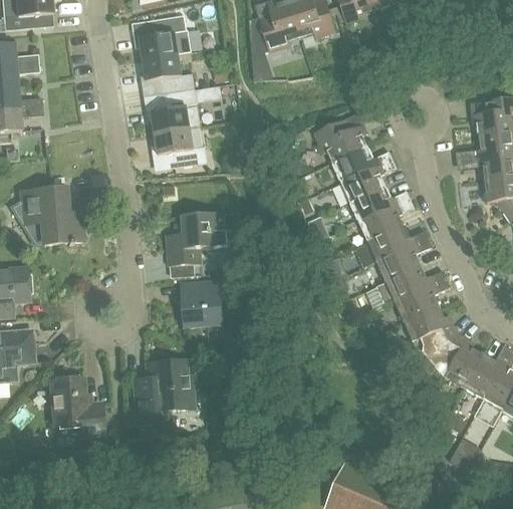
[(2,0),(3,15),(4,28),(31,26),(30,14),(51,12),(52,12),(51,0),(2,0)]
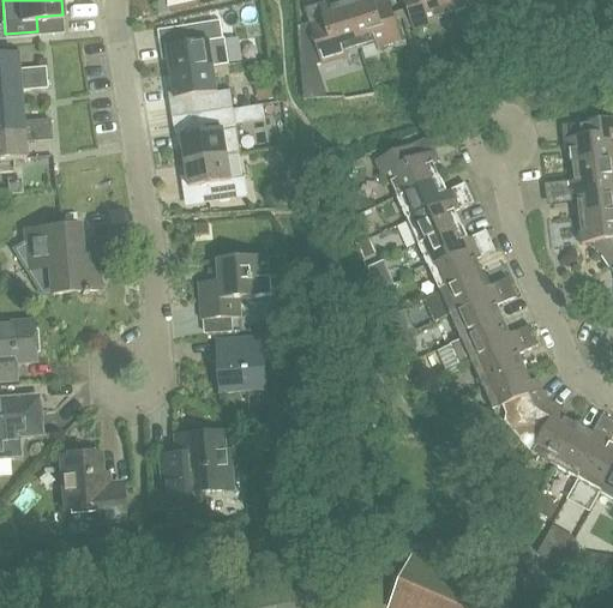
[(346,48),(360,43),(346,0),(341,0),(331,2),(330,0),(319,0),(317,1),(322,14),(308,18),(308,19),(307,19),(296,23),(300,66),(316,61),(320,60),(320,61),(347,53),(346,48)]
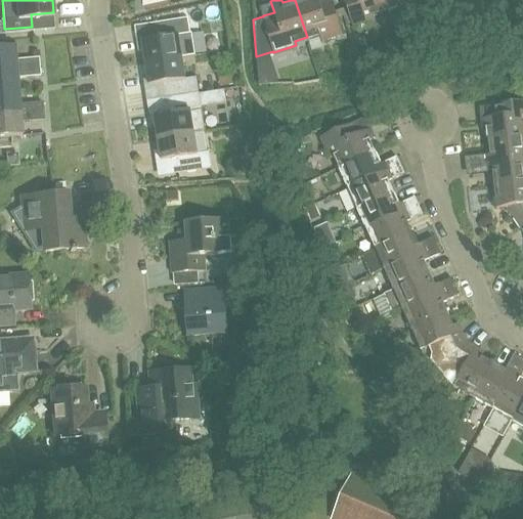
[(343,31),(338,14),(333,0),(319,0),(295,0),(307,37),(319,34),(320,38),(343,31)]
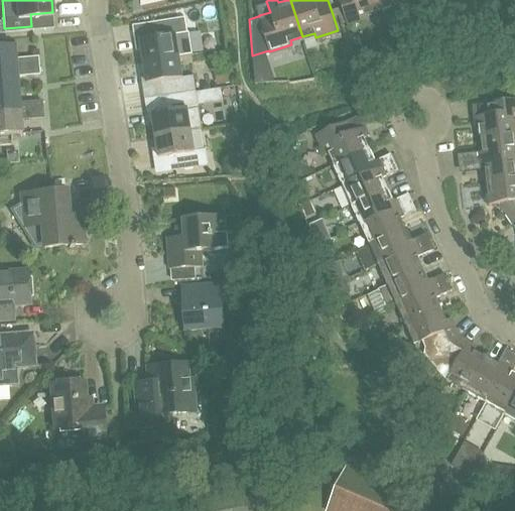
[(368,12),(379,8),(377,0),(340,0),(348,23),(369,16),(368,12)]
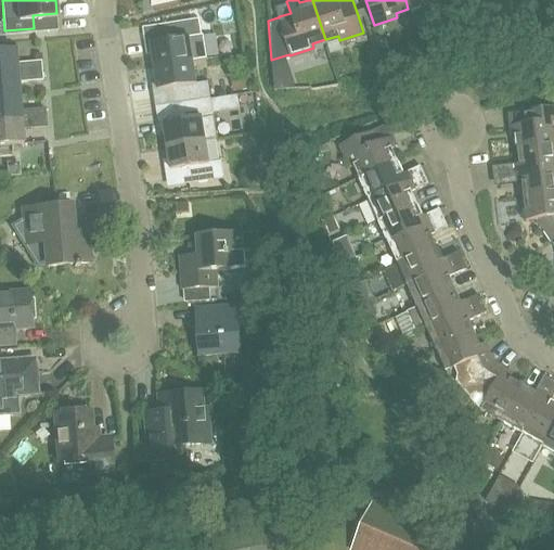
[(446,2),(445,0),(406,0),(408,9),(422,4),(423,9),(446,2)]
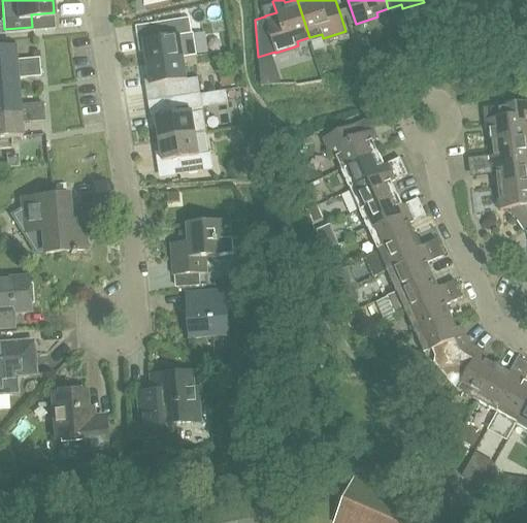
[(144,47),(146,60),(183,55),(178,33),(191,31),(188,14),(155,20),(158,34),(137,37),(139,48),(144,47)]
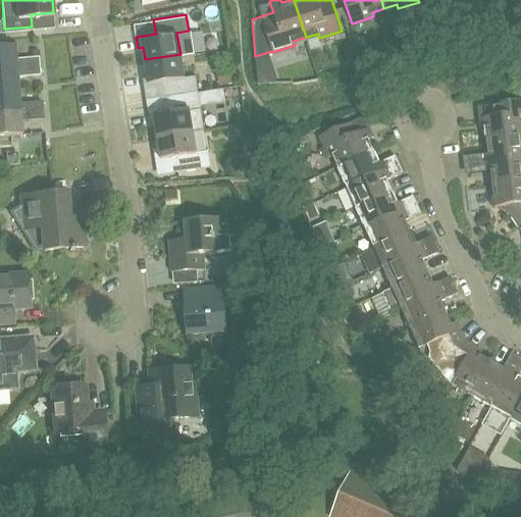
[(470,15),(470,30),(481,30),(481,15),(470,15)]
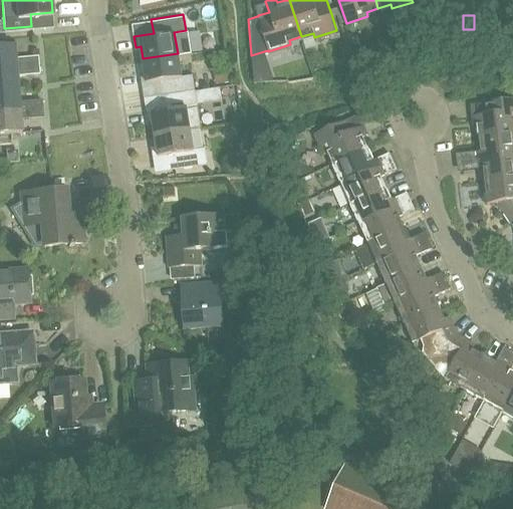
[(0,64),(38,61),(37,53),(15,54),(14,41),(0,42),(0,64)]
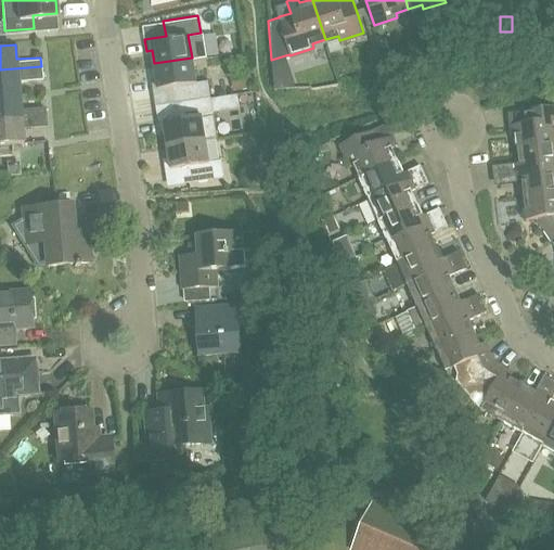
[(195,79),(192,58),(154,63),(156,76),(151,77),(152,87),(172,84),(176,101),(210,94),(207,77),(195,79)]
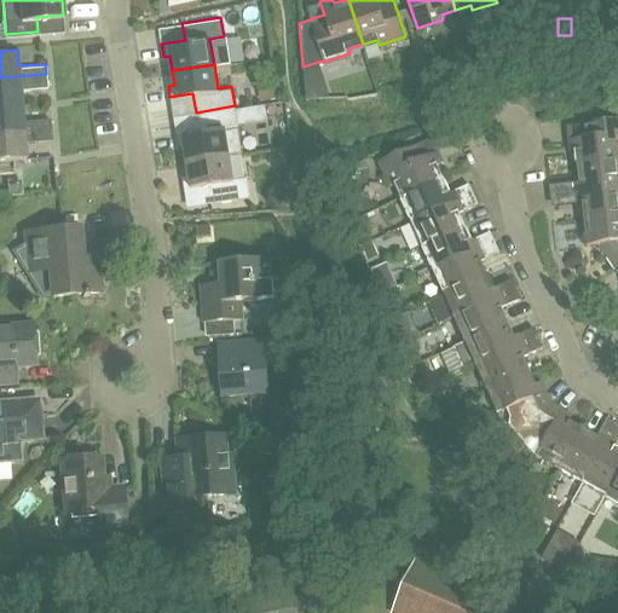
[(47,86),(46,74),(0,77),(0,104),(22,103),(21,87),(47,86)]
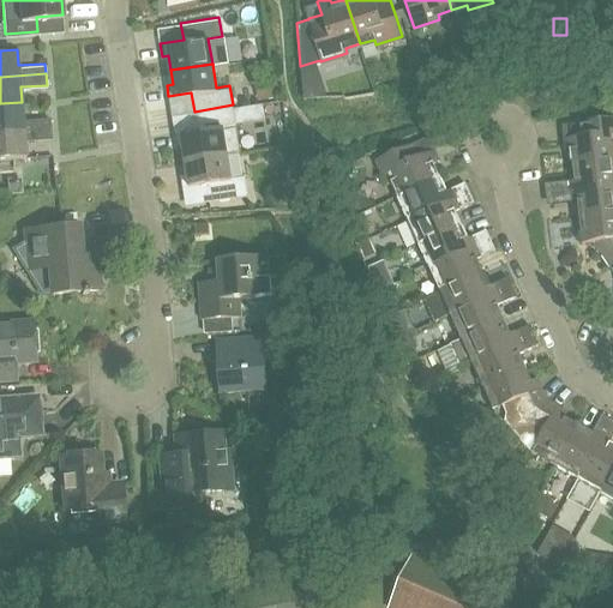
[(272,77),(254,80),(257,95),(275,92),(272,77)]
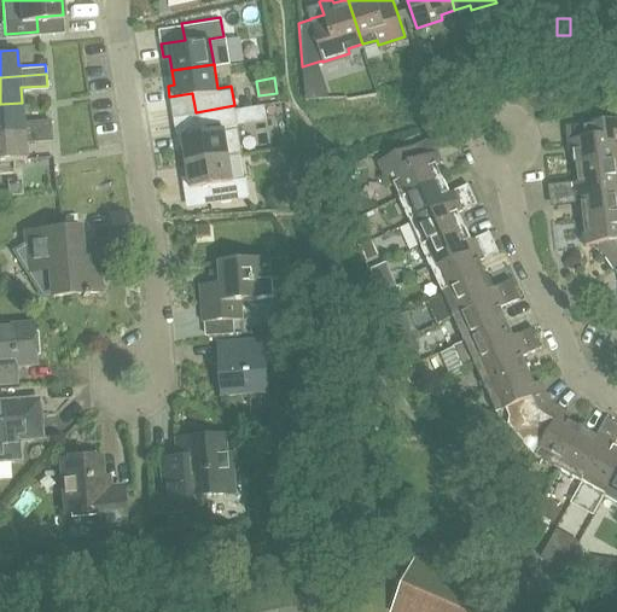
[(0,130),(51,126),(50,116),(23,118),(22,103),(0,104),(0,130)]
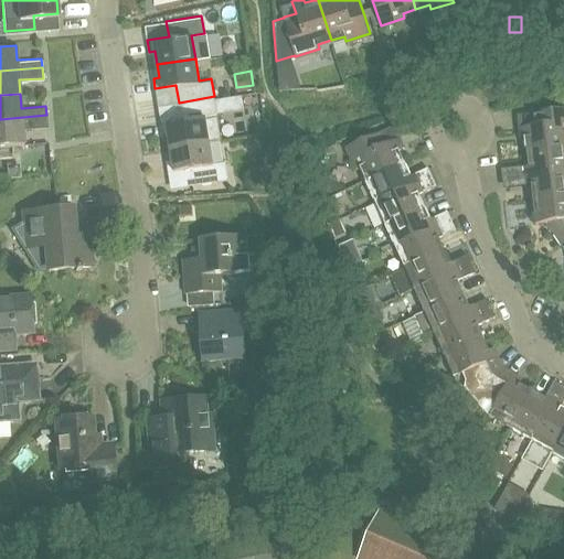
[(168,131),(170,144),(209,139),(221,137),(214,96),(179,103),(181,119),(160,122),(162,132),(168,131)]
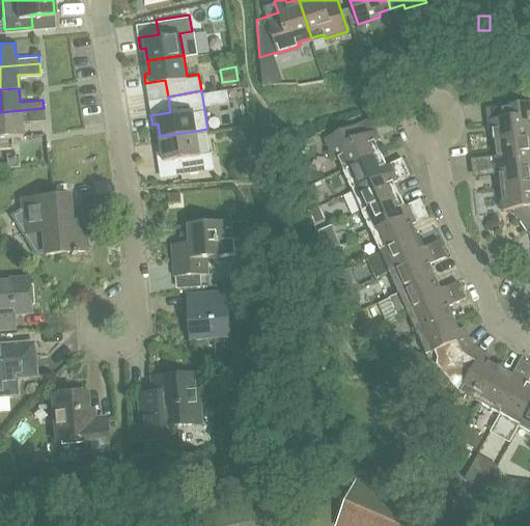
[(529,135),(529,101),(483,106),(486,130),(491,129),(493,140),(529,135)]
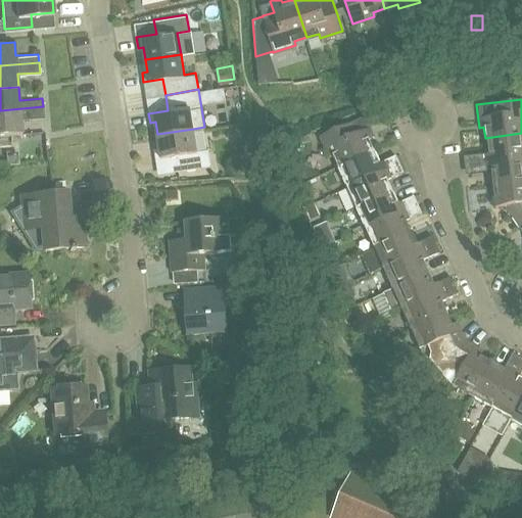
[(43,106),(0,110),(0,141),(6,141),(5,133),(22,132),(20,118),(44,115),(43,106)]
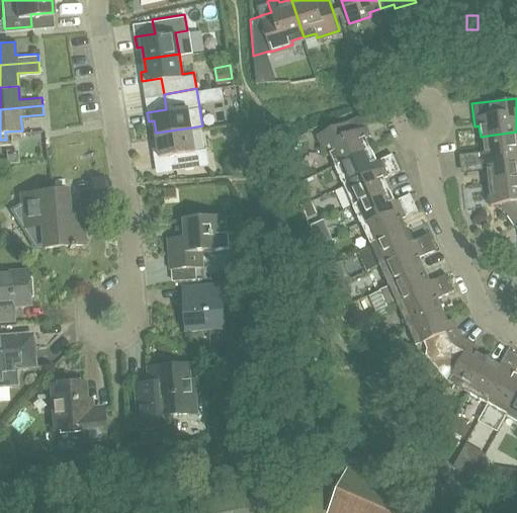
[(369,135),(364,124),(360,112),(347,119),(315,134),(323,154),(327,152),(333,164),(369,147),(365,137),(369,135)]
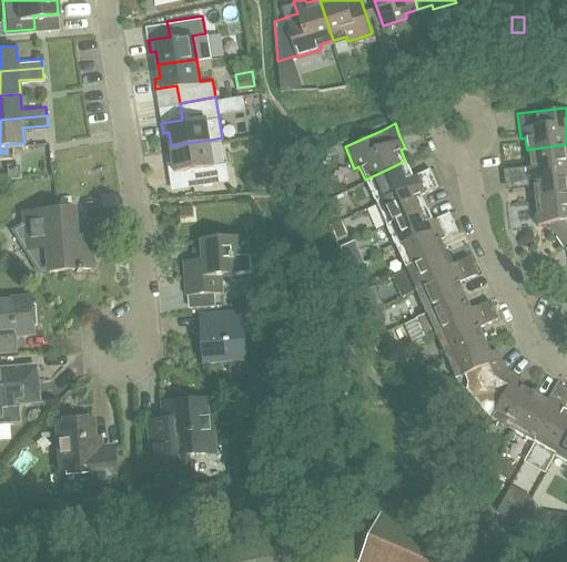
[(213,163),(210,140),(171,145),(173,160),(168,161),(169,171),(190,167),(193,184),(229,179),(226,161),(213,163)]
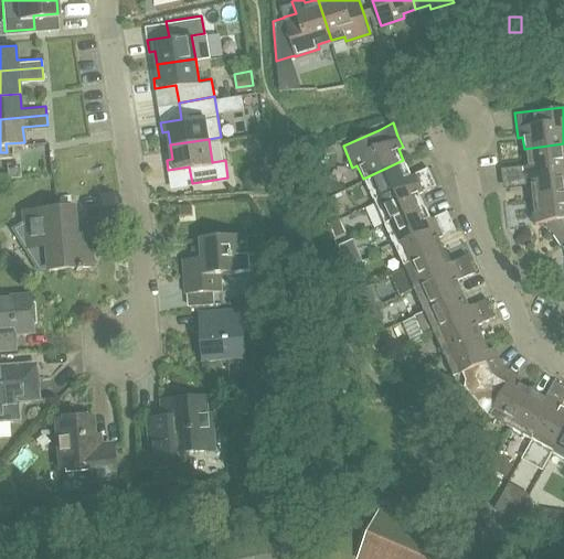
[(563,168),(563,143),(524,149),(525,164),(521,165),(522,173),(563,168)]
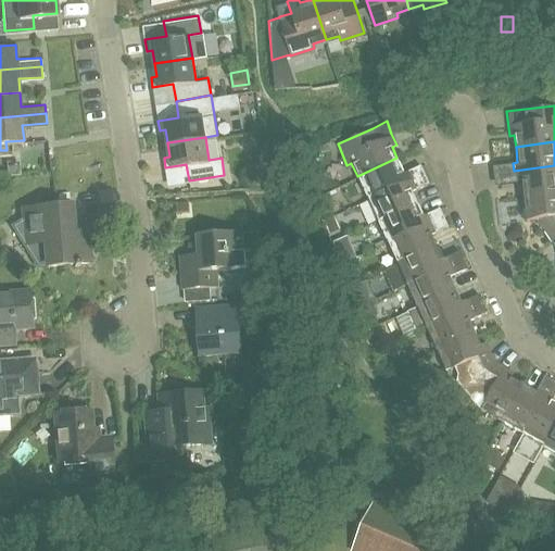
[(313,155),(300,161),(312,188),(325,183),(313,155)]
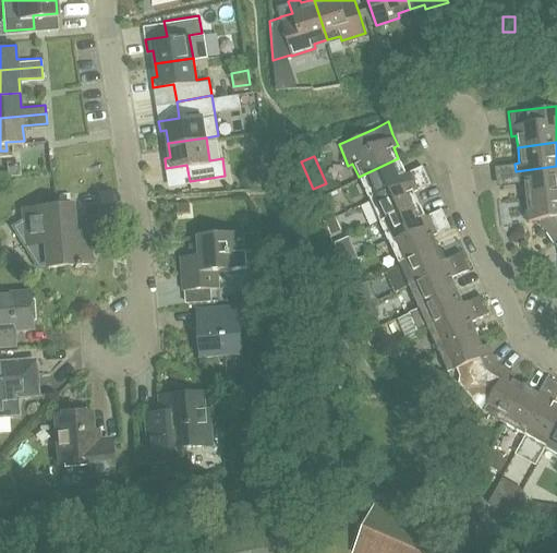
[(404,171),(398,158),(359,177),(368,199),(430,170),(426,163),(422,165),(422,164),(404,171)]
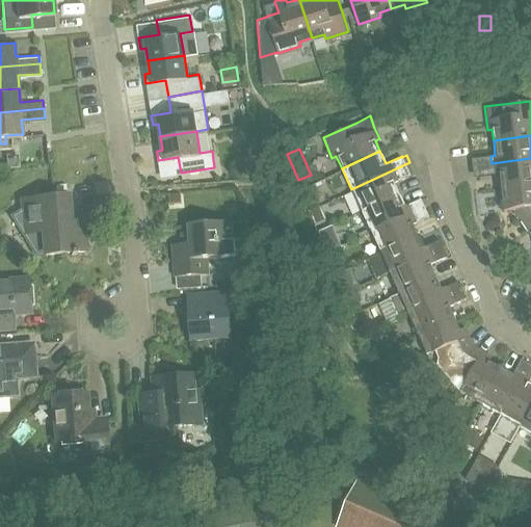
[(498,174),(499,185),(530,181),(530,158),(492,163),(494,175),(498,174)]
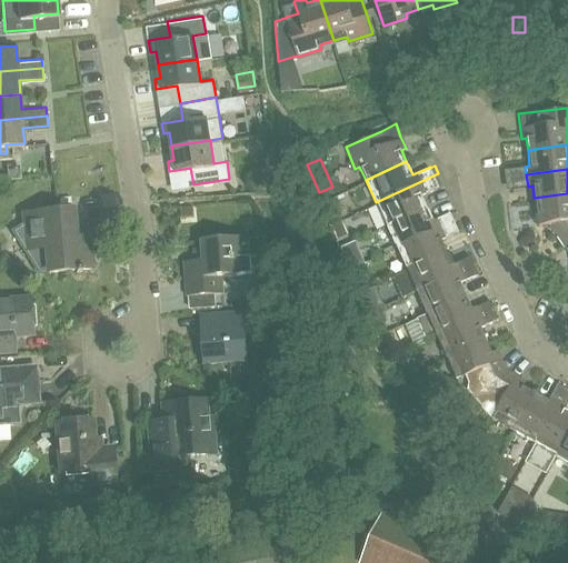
[(376,202),(386,224),(426,205),(420,193),(438,184),(438,183),(441,182),(438,173),(376,202)]
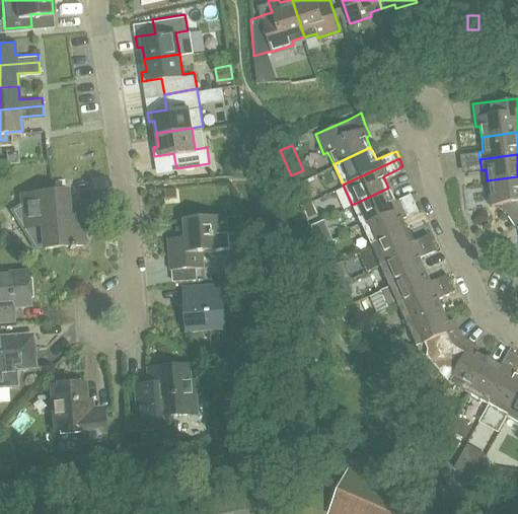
[(517,176),(487,180),(490,205),(499,204),(513,224),(517,220),(517,176)]
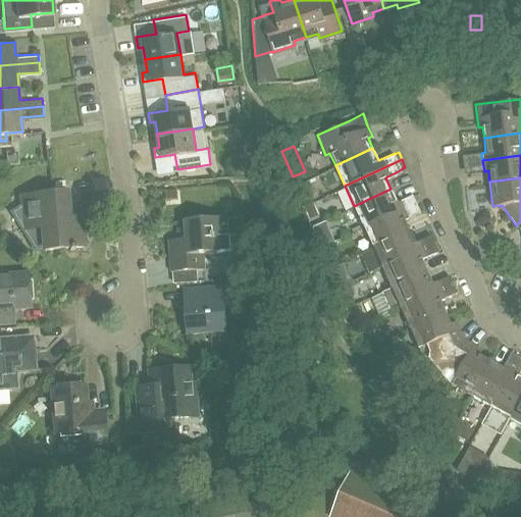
[(303,179),(295,184),(300,195),(309,191),(303,179)]
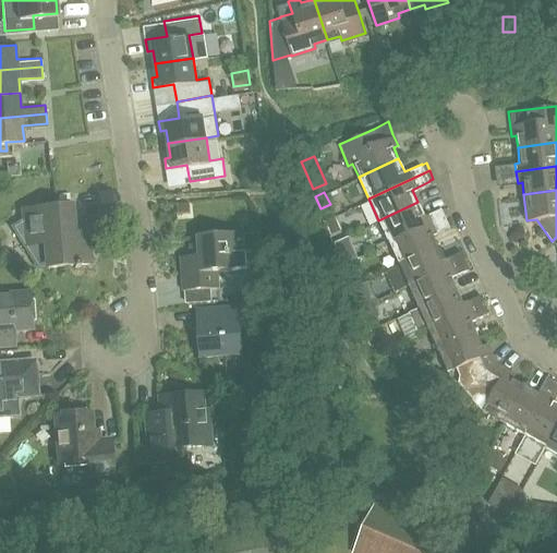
[(177,201),(177,209),(189,209),(188,200),(177,201)]
